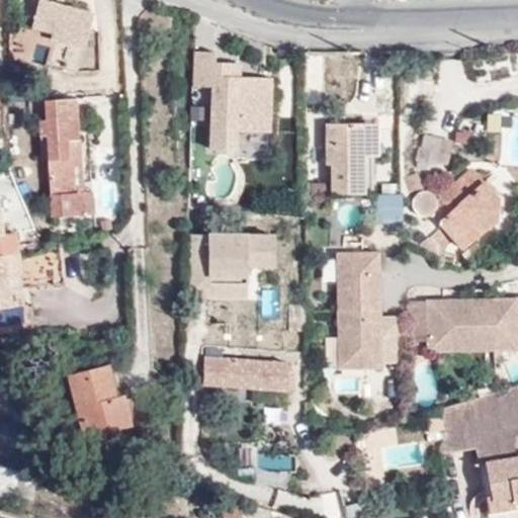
[(46,0),(39,0),(31,28),(54,34),(46,65),(77,74),(94,13),(46,0)]
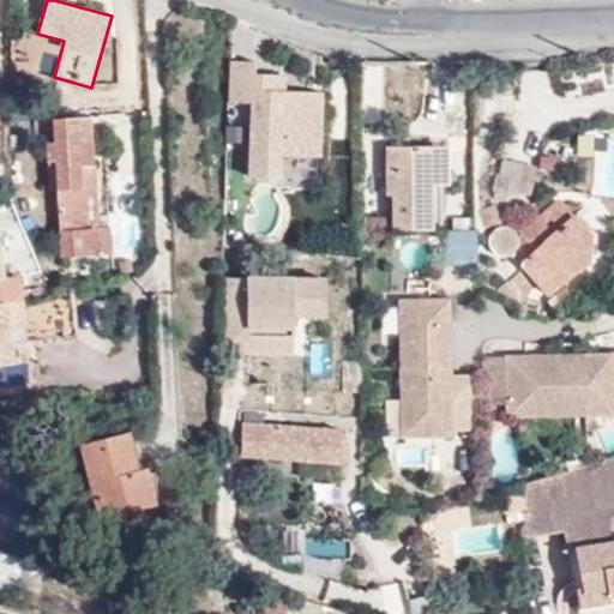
[(252,106),(248,174),(280,175),(281,156),(324,157),(327,92),(288,90),(289,74),(257,73),(257,61),(229,60),(227,104),(252,106)]
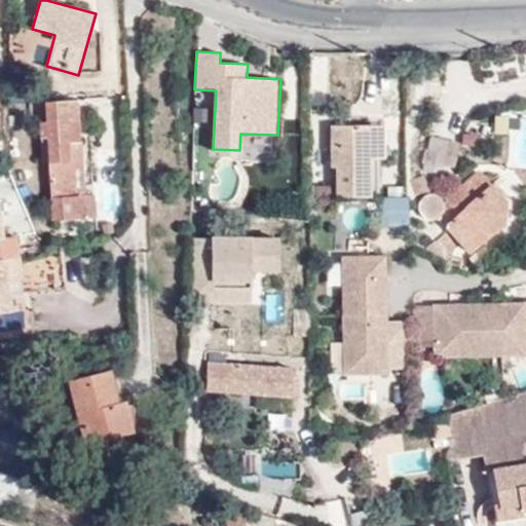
[(45,223),(77,221),(76,197),(73,144),(78,143),(76,104),(27,108),(27,121),(35,122),(35,144),(40,144),(45,223)]
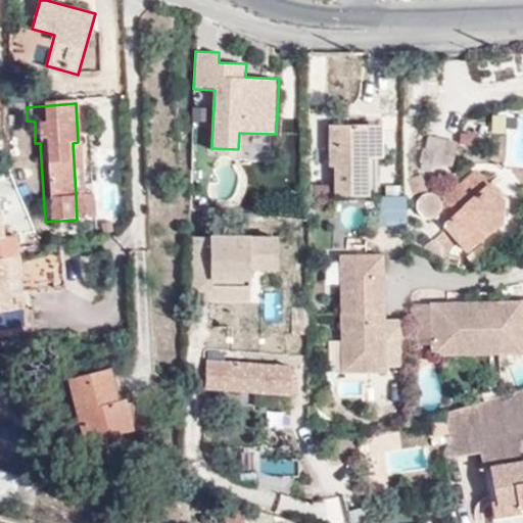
[(484,133),(504,131),(503,114),(482,116),(484,133)]
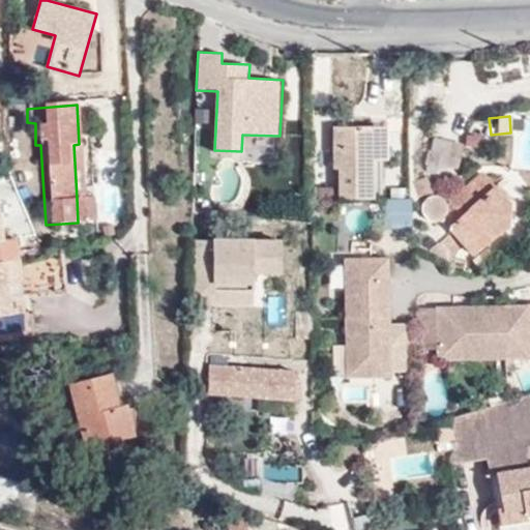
[(340,171),(340,200),(373,200),(374,170),(374,126),(333,126),(333,170),(340,171)]
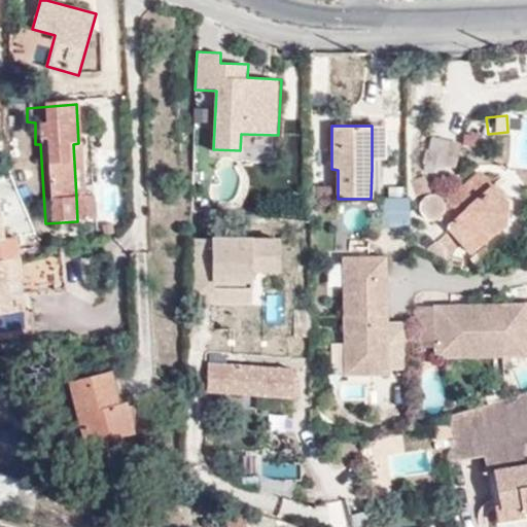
[(384,127),(372,126),(372,169),(383,168),(384,127)]
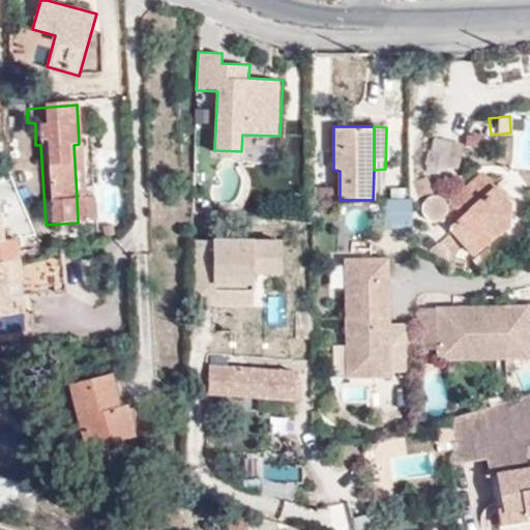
[(445,223),(454,234),(476,257),(509,229),(511,207),(484,177),(451,204),(452,213),(449,218),(445,223)]
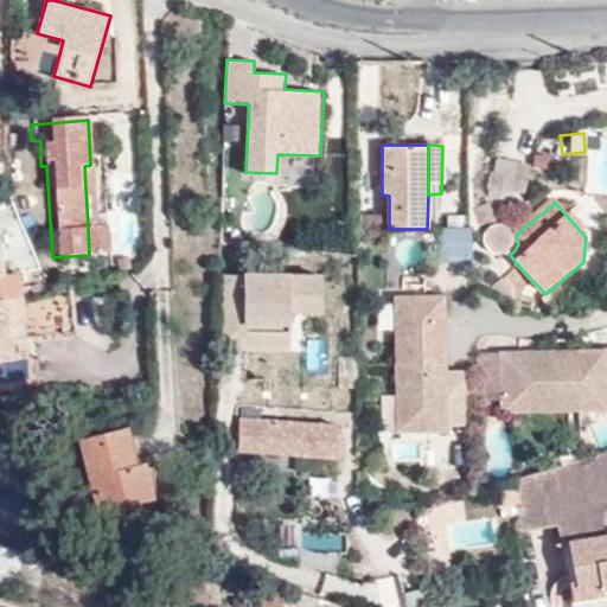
[(472,255),(470,224),(438,227),(440,257),(472,255)]
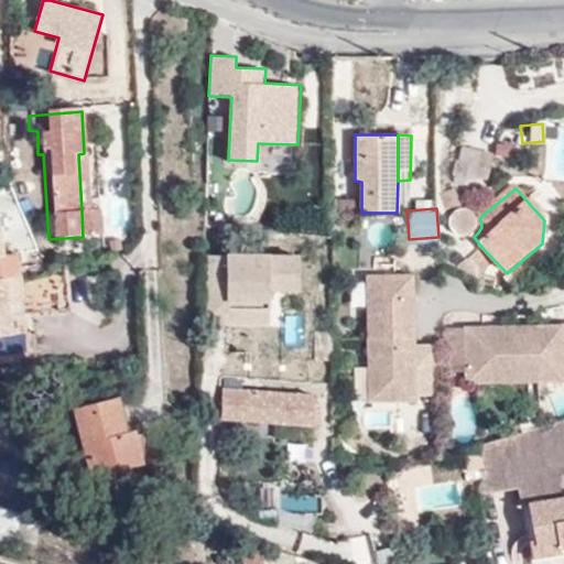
[(82,212),(83,237),(97,237),(97,210),(82,212)]
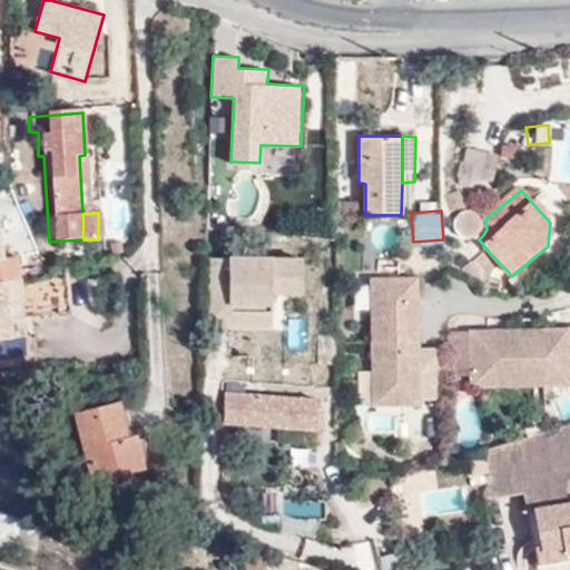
[(462,236),(469,241),(479,239),(483,235),(487,229),(485,219),(480,215),(469,214),(462,217),(460,227),(462,236)]
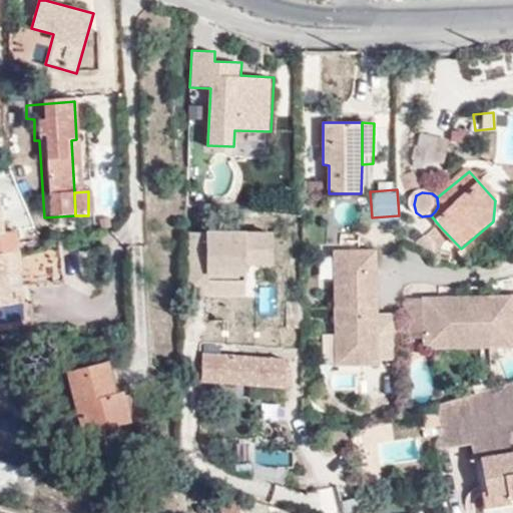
[(431,215),(422,216),(407,232),(418,245),(440,226),(431,215)]
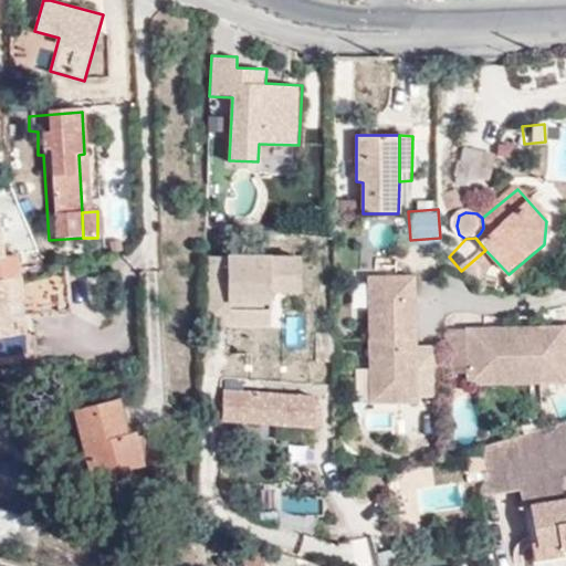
[(304,254),(205,255),(206,307),(218,317),(218,326),(273,326),(273,297),(304,297),(304,254)]
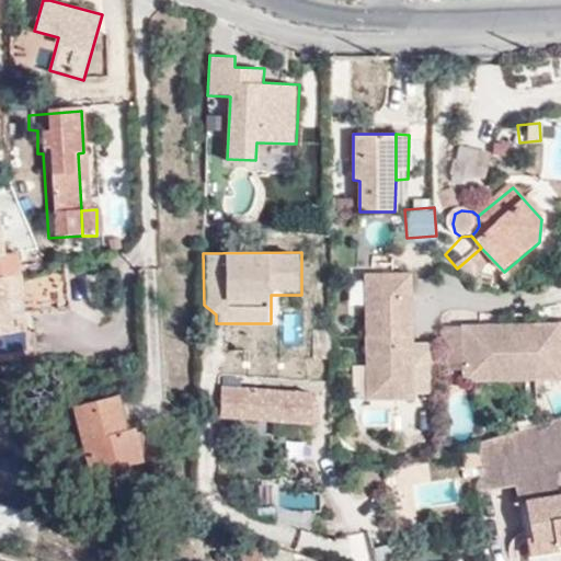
[(3,277),(0,256),(0,334),(21,332),(18,312),(4,313),(2,301),(22,299),(18,276),(3,277)]
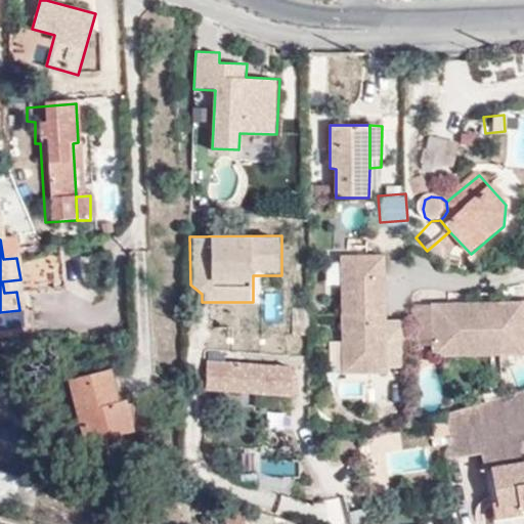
[(60,284),(59,255),(23,259),(25,286),(60,284)]
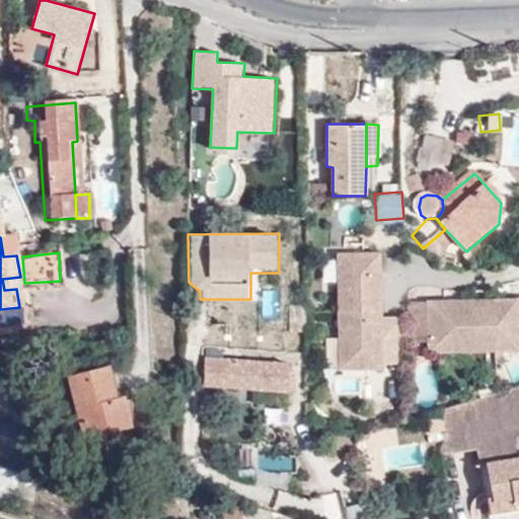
[(386,371),(384,254),(342,253),(345,370),(386,371)]
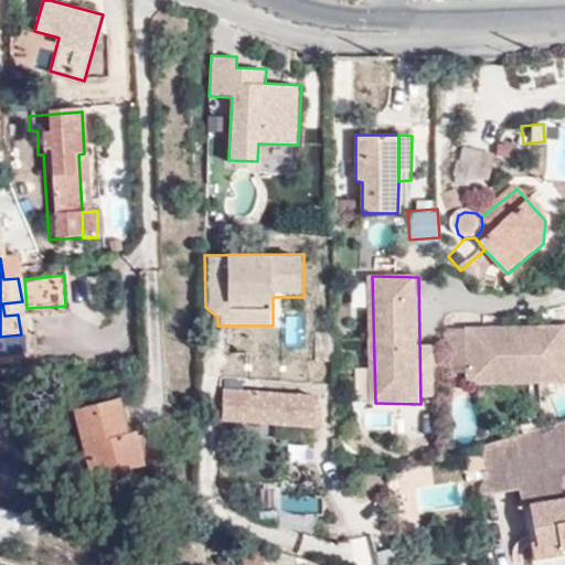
[(467,328),(467,330),(468,372),(468,383),(540,382),(564,381),(564,326),(540,327),(467,328)]
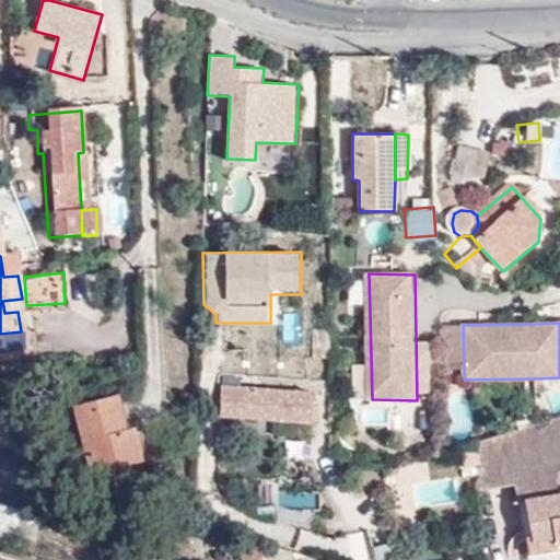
[(463,327),(440,327),(441,337),(441,370),(464,369),(463,327)]
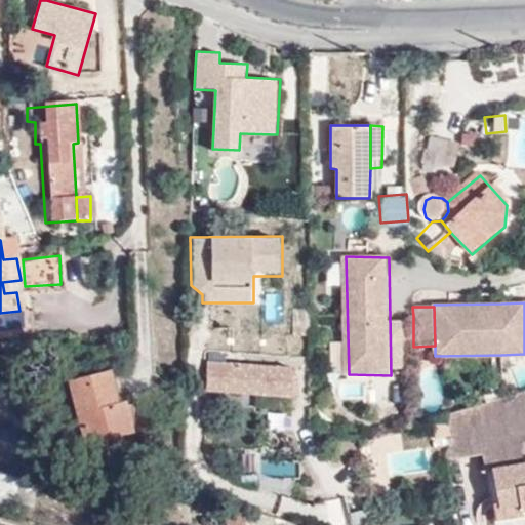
[(293,397),(290,368),(209,363),(208,392),(293,397)]
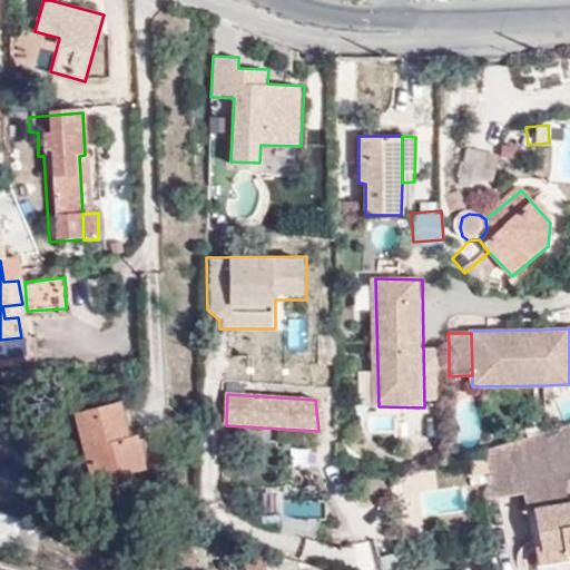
[(123,432),(114,401),(67,414),(86,483),(140,468),(129,432),(123,432)]
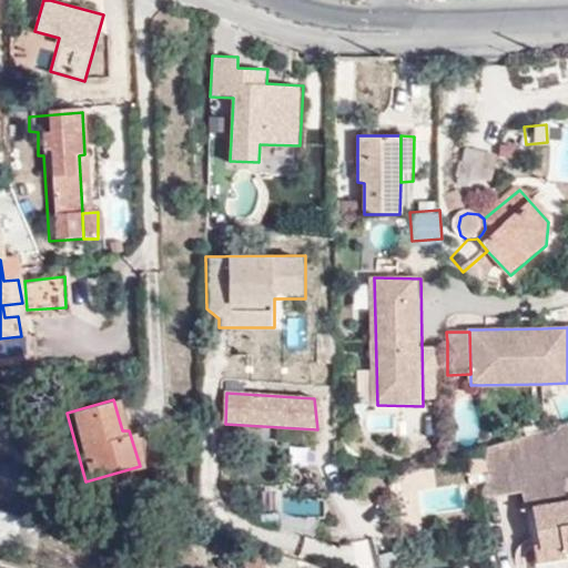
[(531,507),(538,553),(564,548),(564,551),(567,550),(567,424),(487,445),(490,478),(484,480),(482,487),(483,495),(519,488),(524,509),(531,507)]
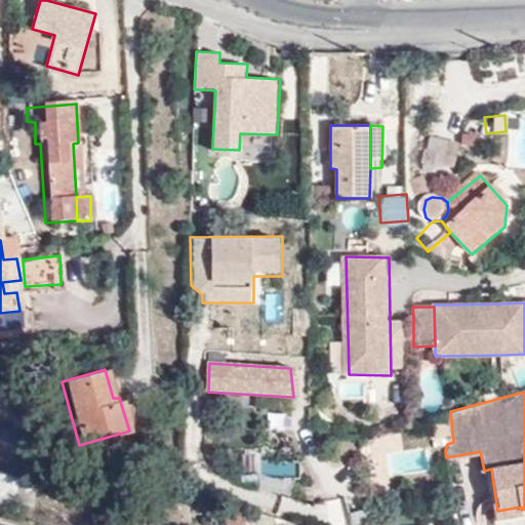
[(425,449),(389,451),(390,474),(427,472),(425,449)]
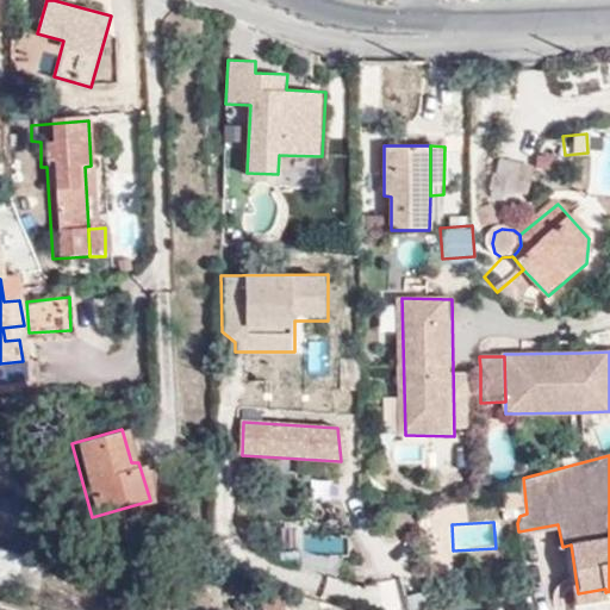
[(609,609),(609,591),(605,592),(605,589),(578,593),(580,609),(609,609)]
